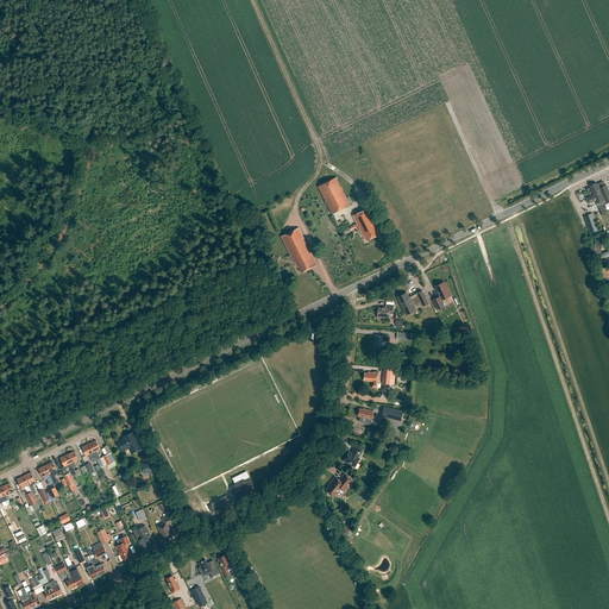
[(336,177),(318,187),(332,214),(350,205),(336,177)]
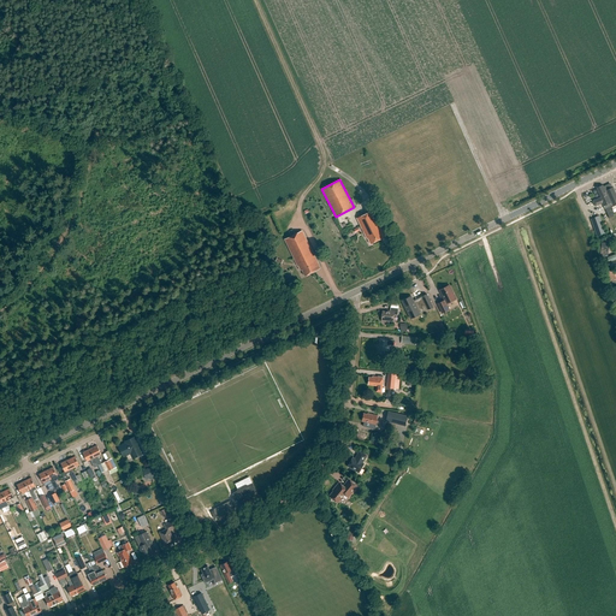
[(597,188),(600,197),(593,201),(596,206),(602,203),(609,219),(615,215),(611,207),(615,203),(615,194),(612,188),(605,190),(603,185),(597,188)]
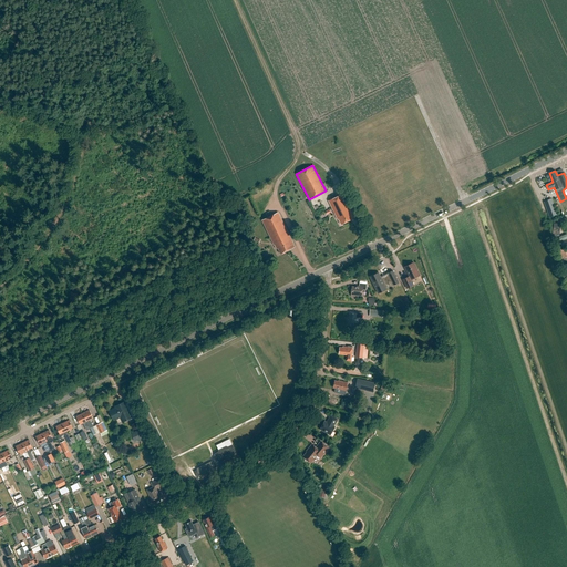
[(329,200),(338,219),(341,225),(354,218),(342,194),(329,200)]
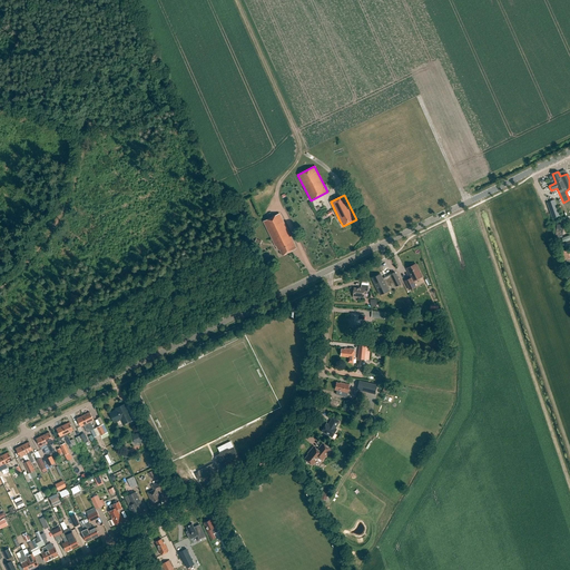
[(556,218),(561,216),(554,199),(547,203),(553,222),(557,220),(556,218)]
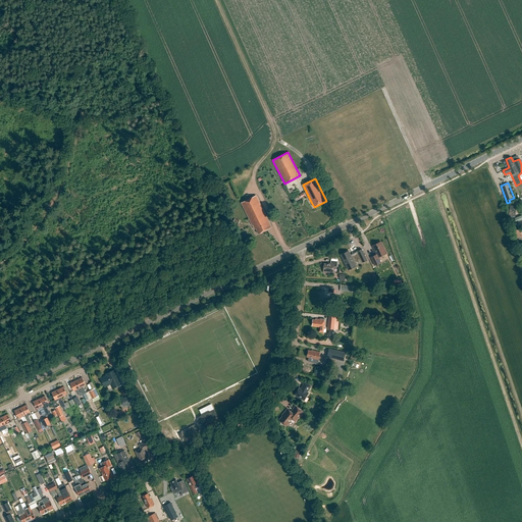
[(271,227),(256,196),(241,203),(252,225),(253,225),(255,229),(256,228),(259,233),(271,227)]
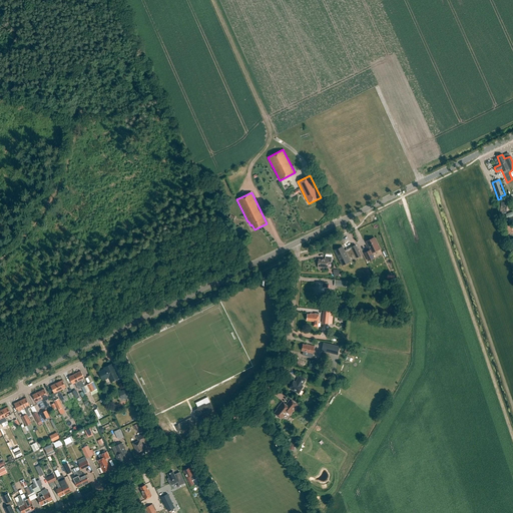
[(512,232),(512,226),(512,224),(504,227),(507,235),(512,232)]
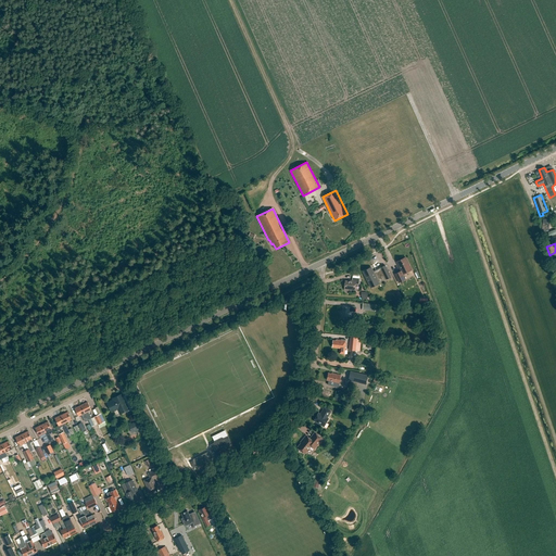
[(401,272),(395,274),(399,282),(405,279),(403,274),(412,269),(405,257),(396,262),(401,272)]
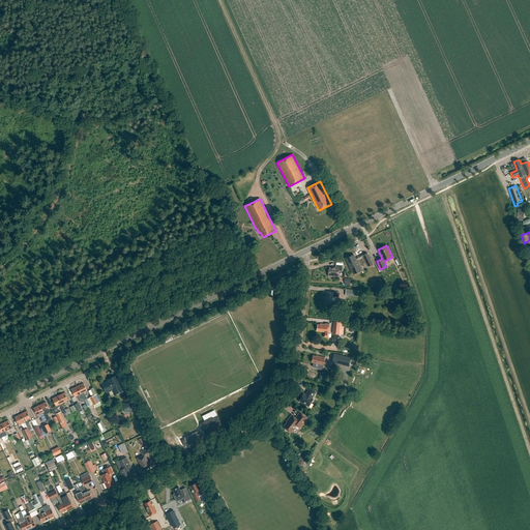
[(361,270),(361,269),(369,266),(373,264),(367,253),(363,255),(363,256),(356,260),(354,255),(346,259),(353,274),(361,270)]
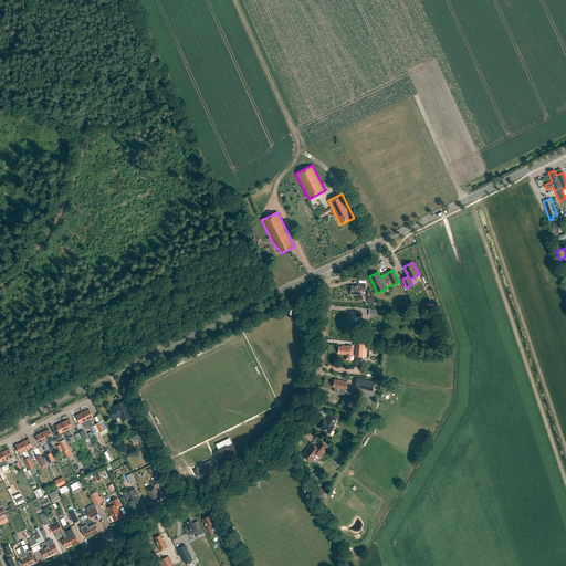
[(352,286),(350,293),(362,294),(362,290),(365,290),(366,283),(359,283),(358,286),(352,286)]
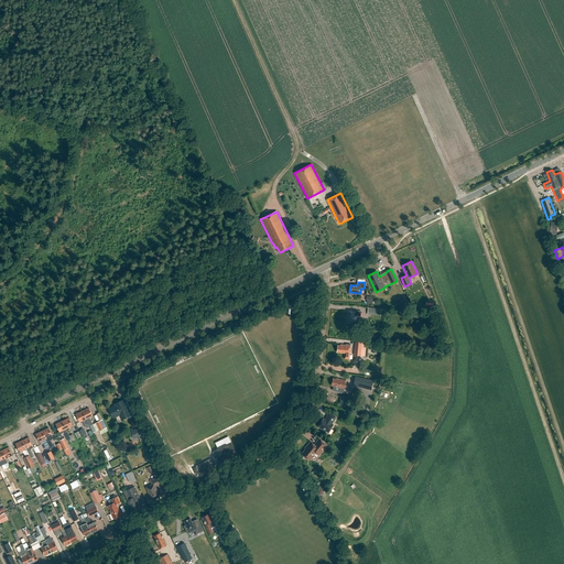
[(404,295),(399,299),(402,305),(408,302),(404,295)]
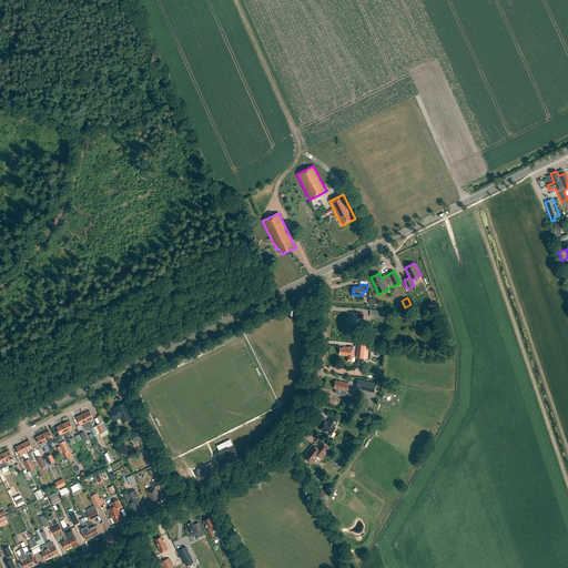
[(350,313),(348,325),(356,326),(357,318),(363,318),(364,313),(356,313),(356,314),(350,313)]
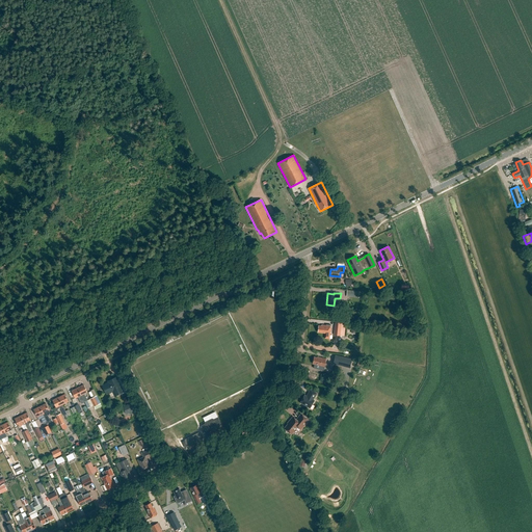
[(336,322),(334,335),(344,337),(346,323),(336,322)]
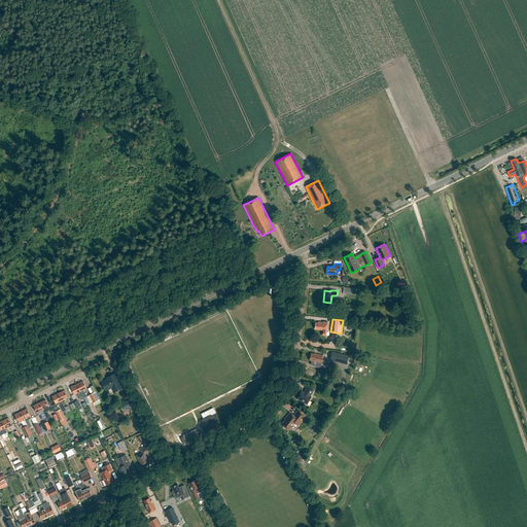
[(326,328),(327,321),(322,321),(322,322),(318,322),(315,322),(314,329),(322,329),(321,335),(326,336),(326,328)]
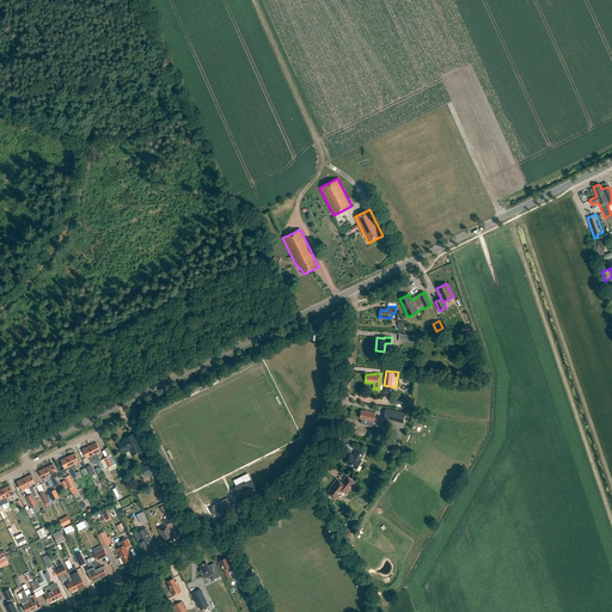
[(393,421),(396,411),(392,410),(391,414),(385,412),(384,418),(393,421)]
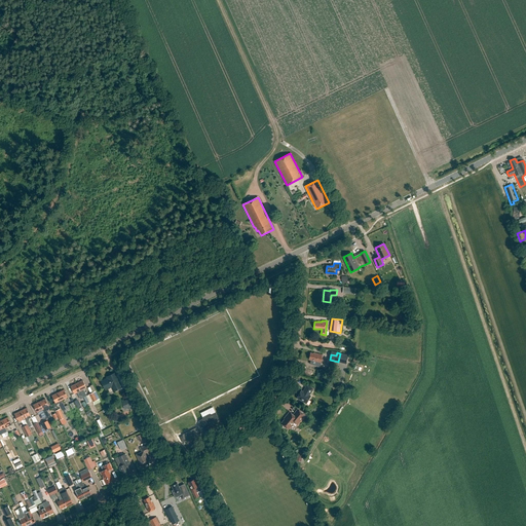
[(322,359),(323,355),(313,353),(313,354),(310,353),(308,360),(312,361),(311,363),(312,365),(314,365),(315,364),(316,362),(321,363),(321,362),(327,364),(327,360),(322,359)]
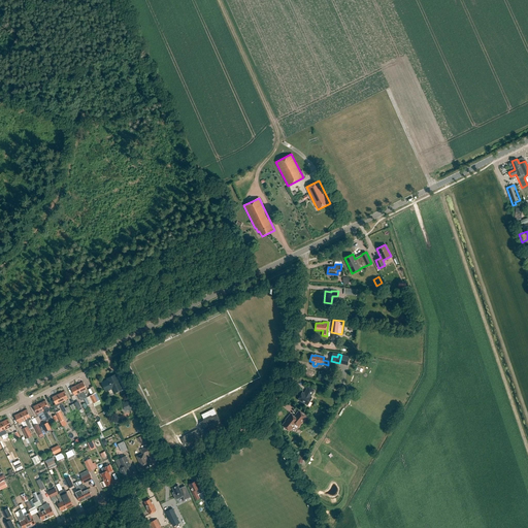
[(102,383),(106,391),(113,388),(116,392),(123,389),(116,374),(107,378),(108,381),(106,381),(105,381),(104,382),(102,383)]
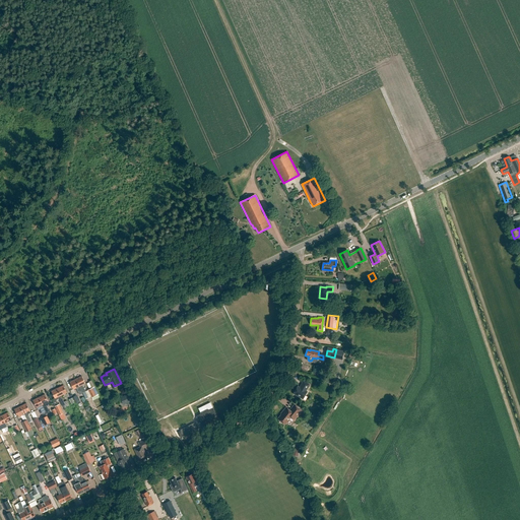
[(86,391),(83,385),(85,384),(82,376),(76,379),(79,386),(85,399),(88,398),(85,391),(86,391)]
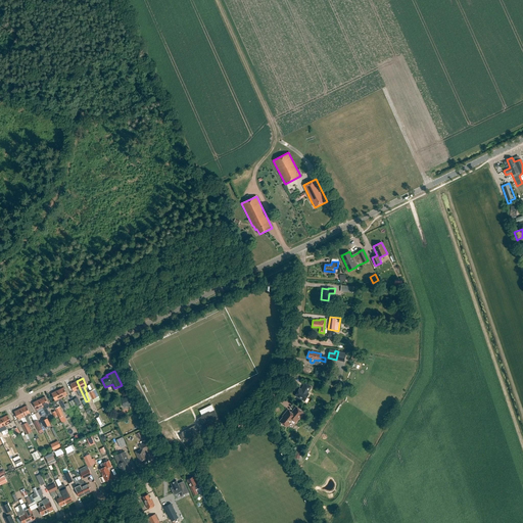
[(74,391),(80,388),(77,381),(70,384),(74,391)]
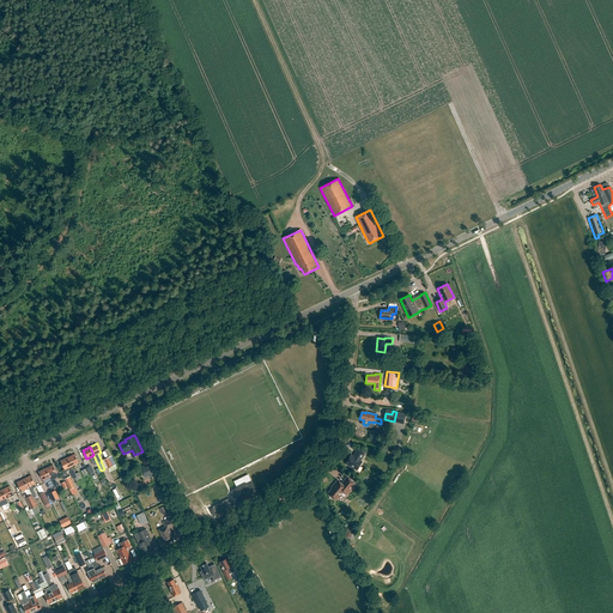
[(351,456),(346,463),(357,471),(362,462),(360,461),(365,454),(358,449),(356,454),(356,455),(353,459),(351,456)]
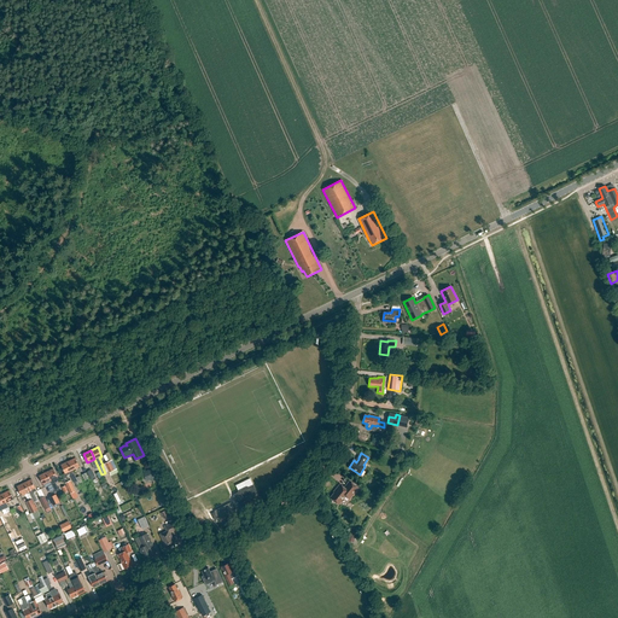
[(69,461),(77,482),(79,482),(77,481),(81,479),(80,476),(76,478),(73,470),(80,466),(76,458),(69,461)]
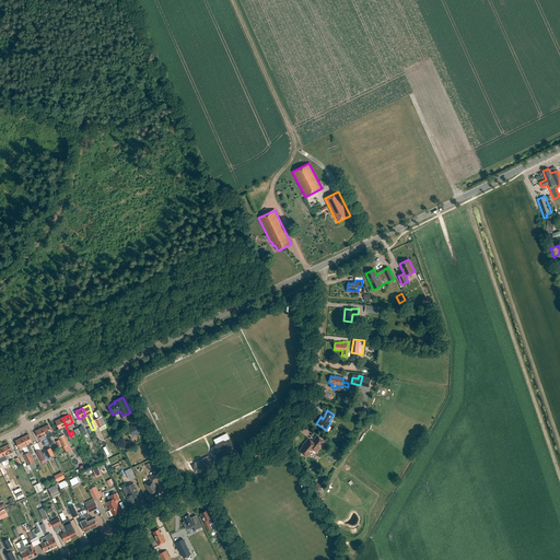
[(103,417),(95,420),(98,429),(106,424),(103,417)]
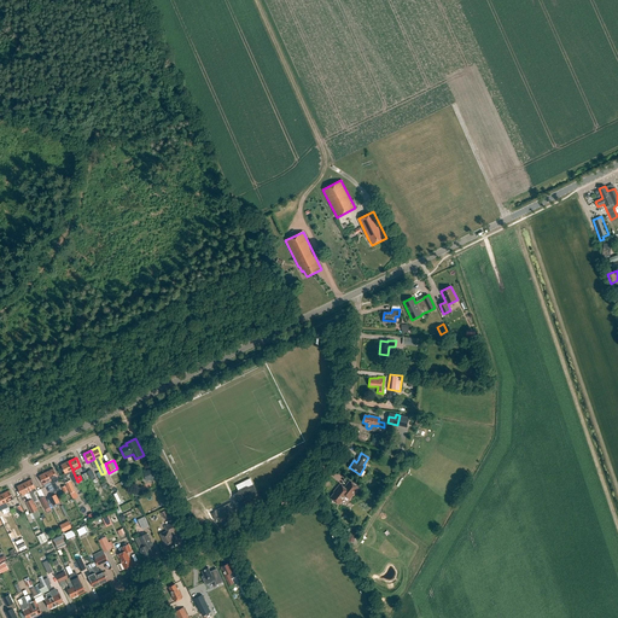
[(69,461),(62,465),(66,476),(70,474),(75,483),(77,482),(69,461)]
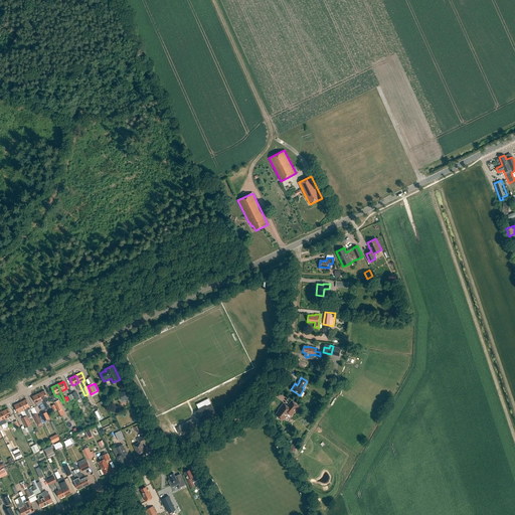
[(127,389),(119,393),(122,401),(126,399),(127,401),(132,399),(127,389)]
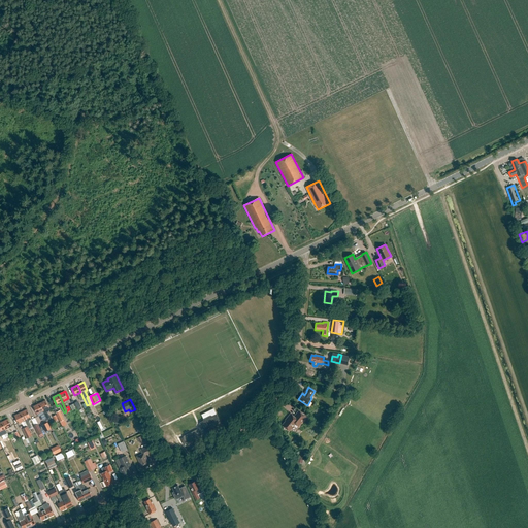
[(39,403),(44,414),(51,410),(45,400),(39,403)]
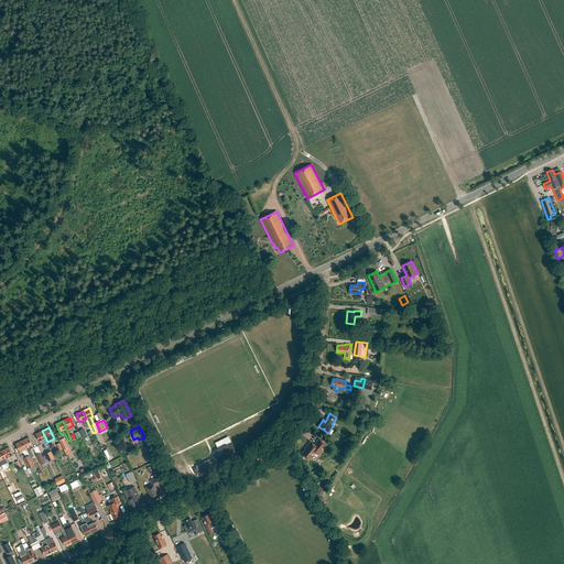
[(50,446),(47,442),(42,431),(35,434),(41,445),(45,443),(45,444),(44,446),(46,448),(50,446)]
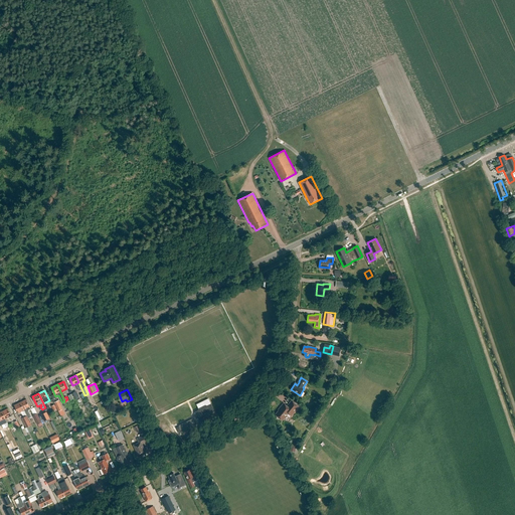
[(28,410),(31,409),(26,399),(20,402),(24,409),(28,418),(32,417),(28,410)]
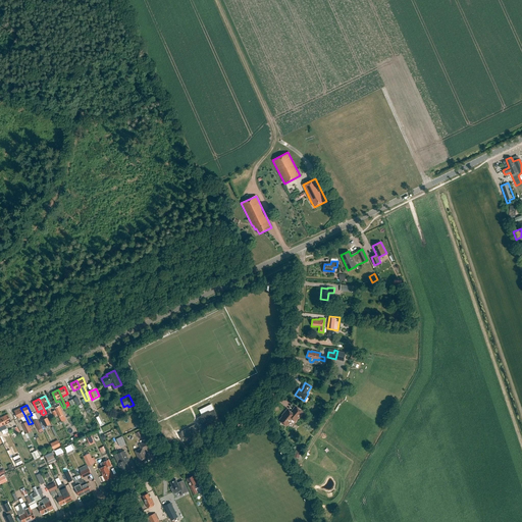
[(59,406),(55,408),(62,422),(66,420),(59,406)]
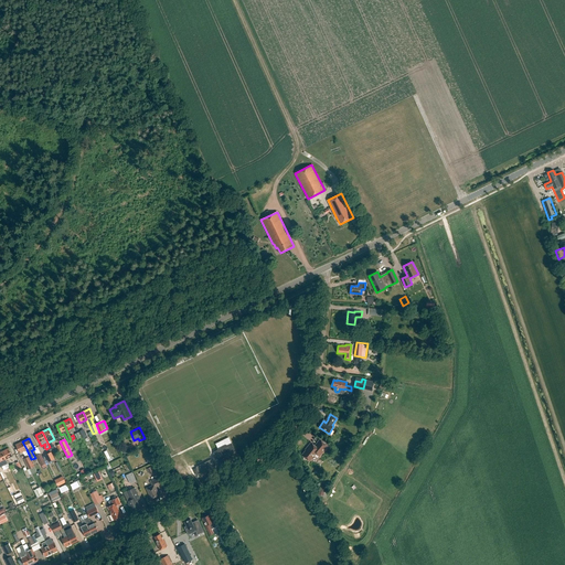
[(304,457),(304,459),(305,460),(306,460),(307,460),(309,461),(315,454),(319,457),(327,447),(319,440),(315,446),(310,444),(306,448),(307,449),(301,456),(304,457)]
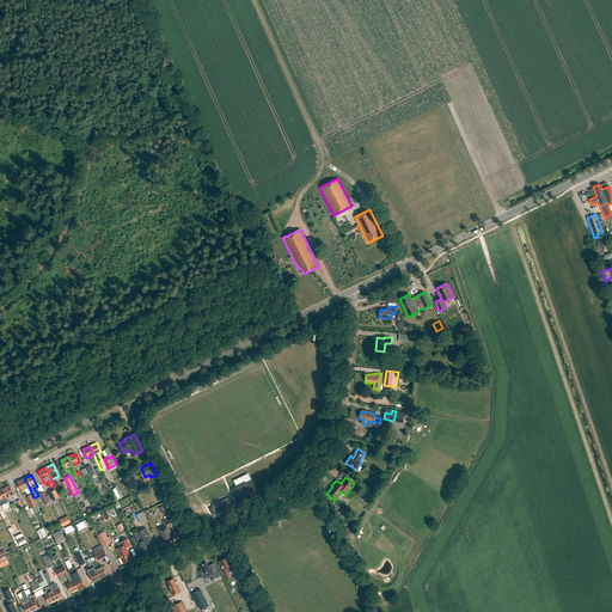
[(24,478),(17,482),(22,490),(25,489),(28,496),(26,497),(31,508),(37,506),(34,497),(29,487),(24,478)]
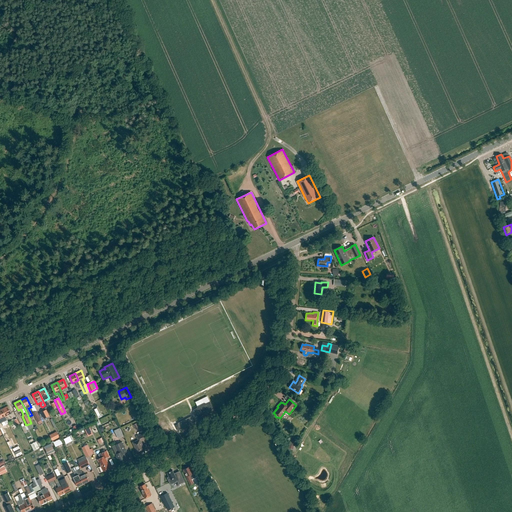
[(210,401),(194,409),(198,418),(214,410),(210,401)]
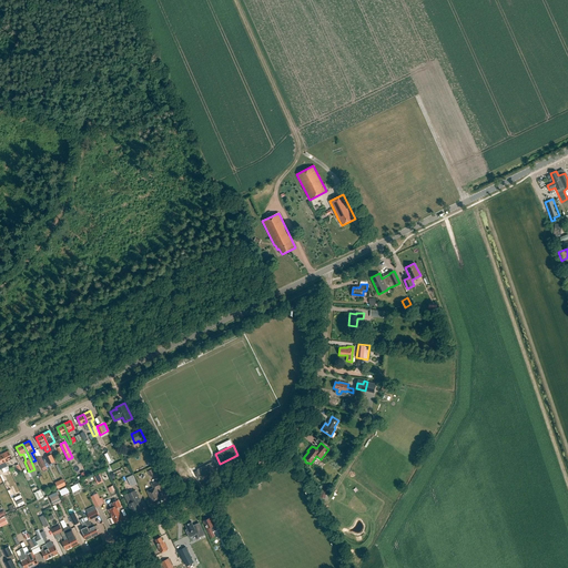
[(9,450),(2,454),(6,462),(12,458),(9,450)]
